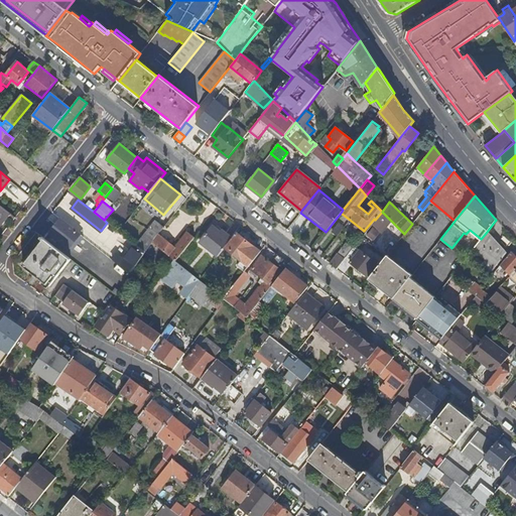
[(0,222),(3,225),(8,218),(12,222),(15,218),(11,214),(0,205),(0,222)]
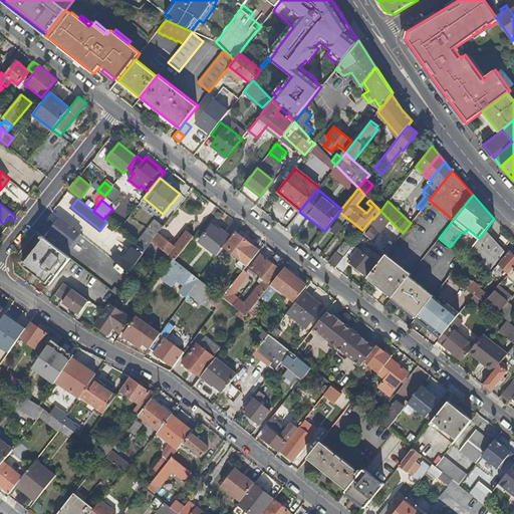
[(379,232),(390,220),(380,211),(373,219),(370,223),(379,232)]
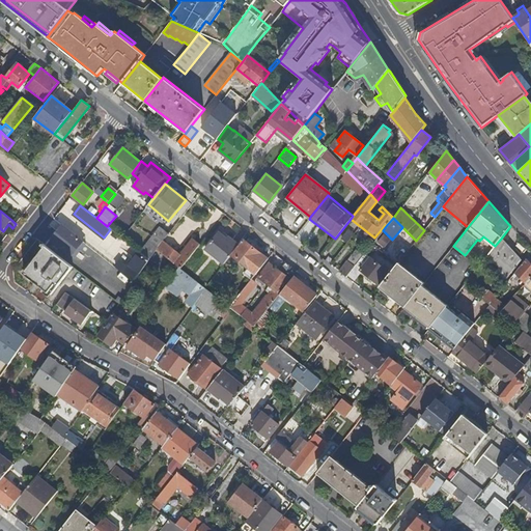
[(51,239),(58,245),(72,255),(82,241),(62,225),(51,239)]
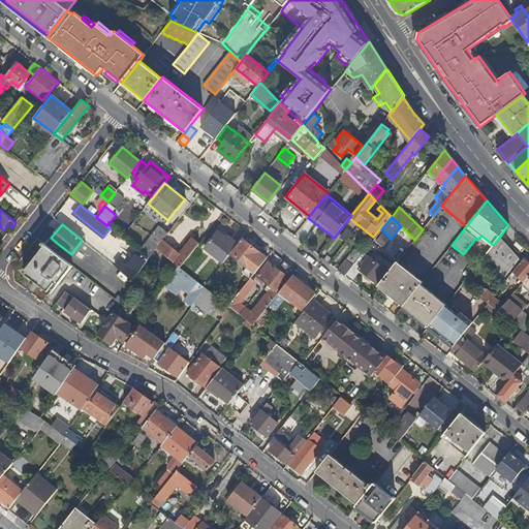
[(160,225),(139,251),(147,257),(148,258),(155,248),(161,240),(168,231),(160,225)]
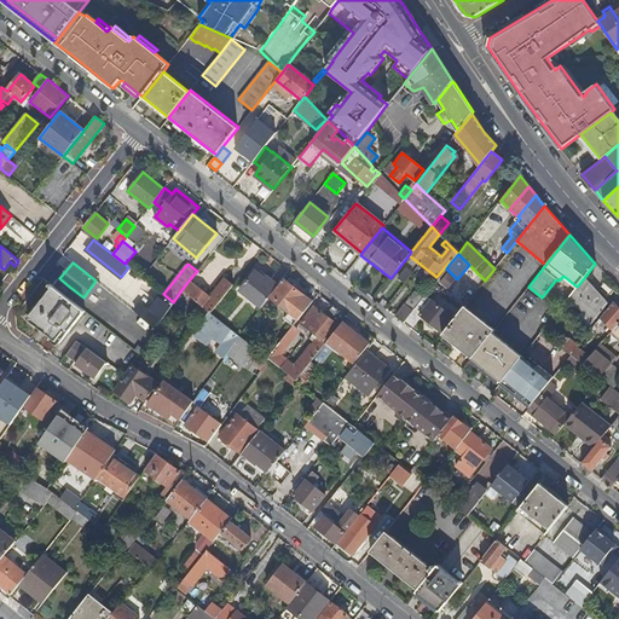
[(154,271),(148,278),(157,287),(163,278),(154,271)]
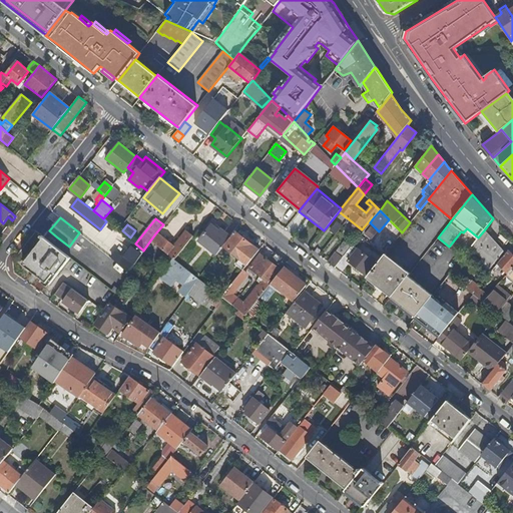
[(198,240),(215,254),(222,246),(230,236),(222,229),(220,232),(211,224),(198,240)]
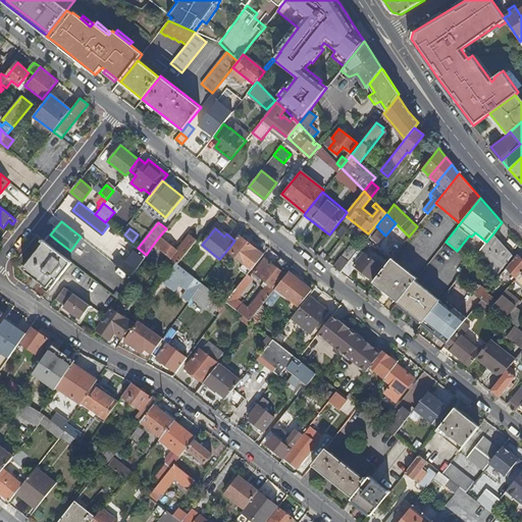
[(176,250),(159,237),(153,245),(174,262),(177,263),(197,239),(190,233),(176,250)]
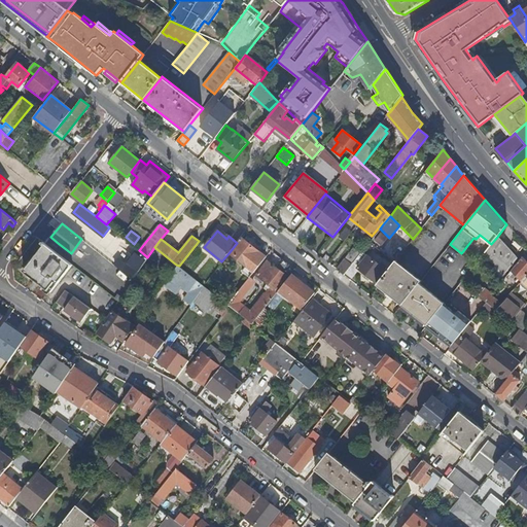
[(517,258),(497,237),(491,244),(484,253),(503,275),(517,258)]
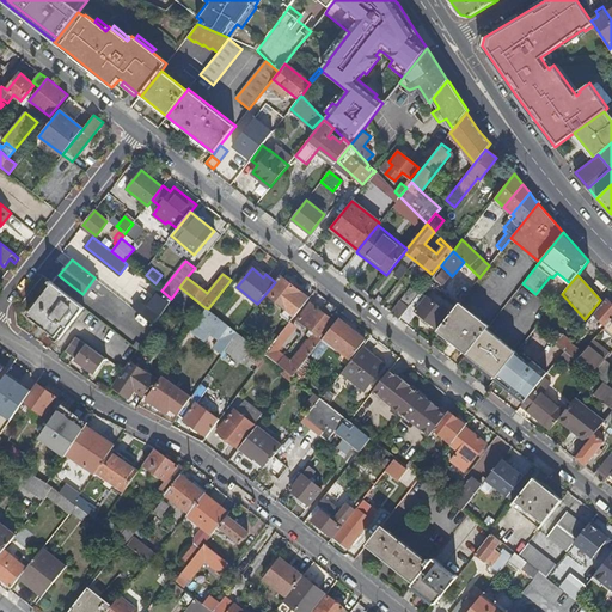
[(308,299),(280,276),(275,282),(265,294),(286,310),(281,316),(289,323),(289,322),(308,299)]
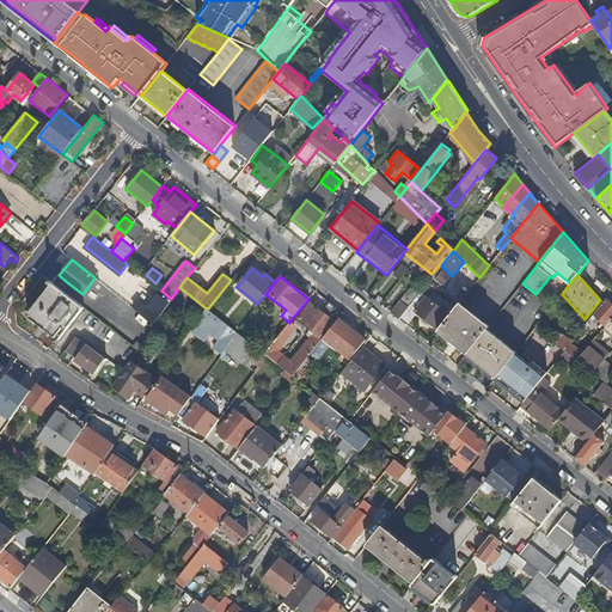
[(67,330),(85,307),(62,289),(54,282),(51,281),(50,281),(49,283),(51,286),(36,306),(67,330)]
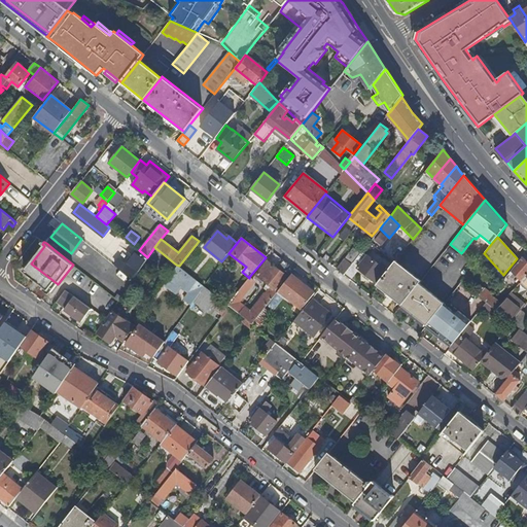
[(384,270),(379,266),(366,255),(374,247),(369,243),(352,264),(345,273),(351,278),(358,269),(375,282),(384,270)]
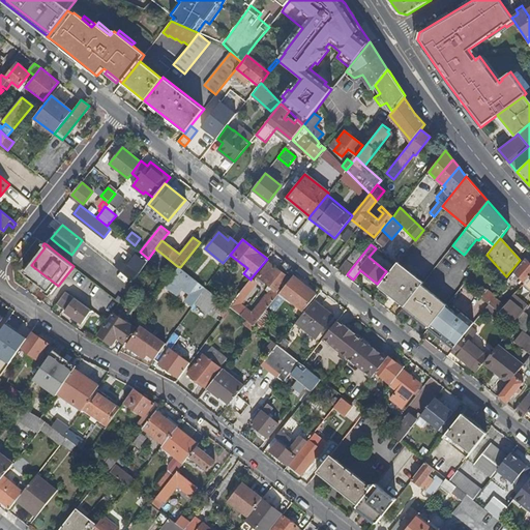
[(138,269),(147,258),(140,252),(139,251),(125,266),(119,261),(115,266),(134,281),(140,271),(138,269)]
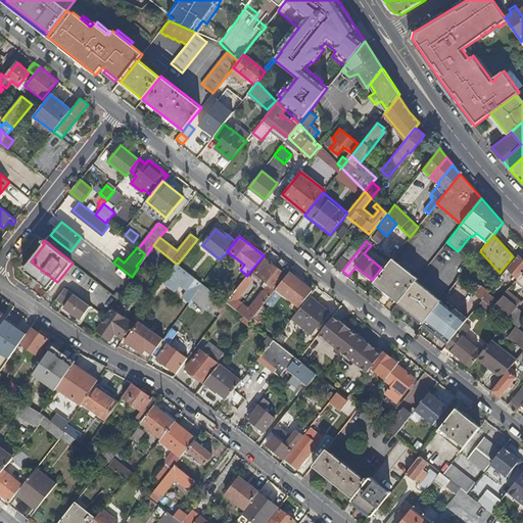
[(512,274),(518,279),(522,273),(522,260),(517,255),(505,272),(510,276),(512,274)]
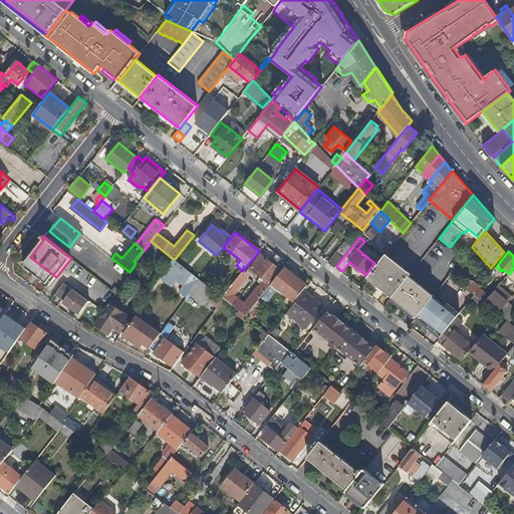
[(336,252),(328,263),(334,268),(336,266),(343,257),(336,252)]
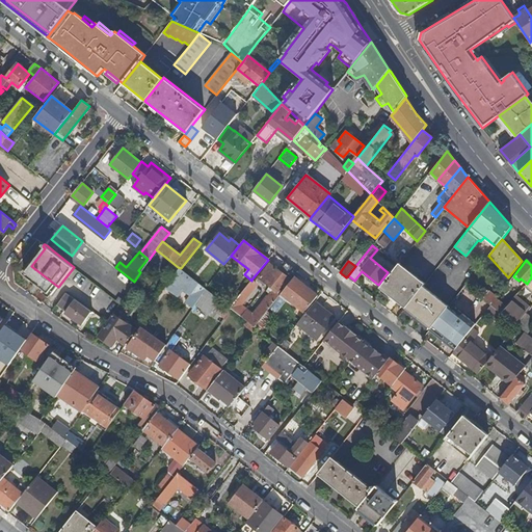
[(165,269),(173,274),(177,268),(170,263),(165,269)]
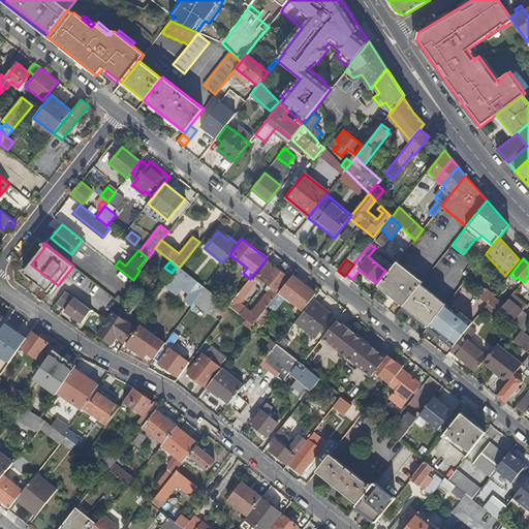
[(283,275),(290,266),(284,261),(277,270),(268,262),(256,276),(271,288),(265,296),(263,294),(249,313),(241,305),(257,283),(250,278),(250,279),(234,299),(234,300),(228,306),(229,307),(252,325),(265,310),(277,293),(278,292),(277,292),(288,278),(283,275)]
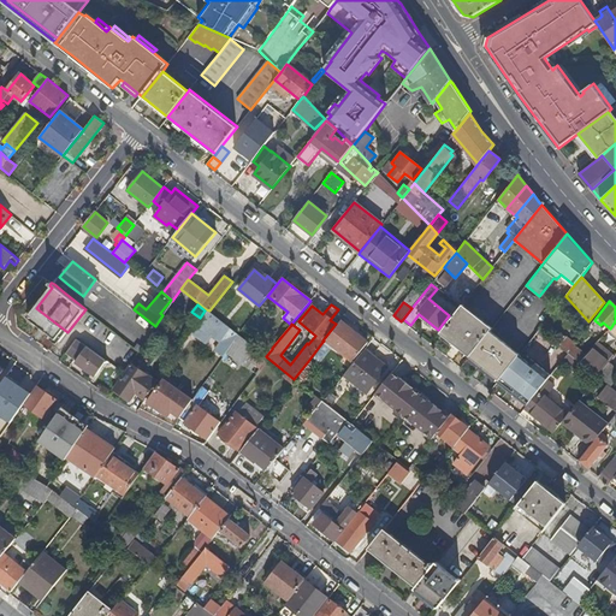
[(491,329),(462,304),(461,307),(439,333),(469,356),(490,331),(491,329)]
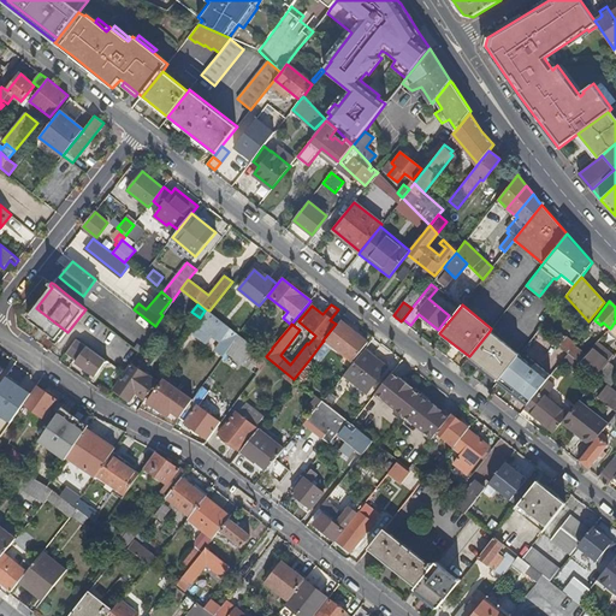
[(60,342),(67,332),(36,308),(29,317),(60,342)]
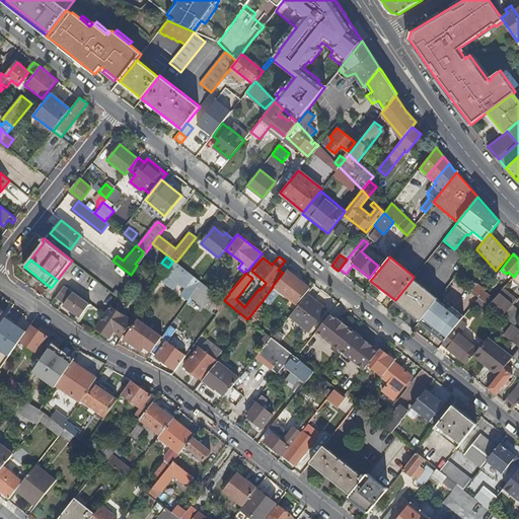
[(168,268),(159,281),(172,290),(177,282),(186,288),(180,295),(188,300),(201,282),(200,281),(176,262),(173,261),(172,262),(168,268)]
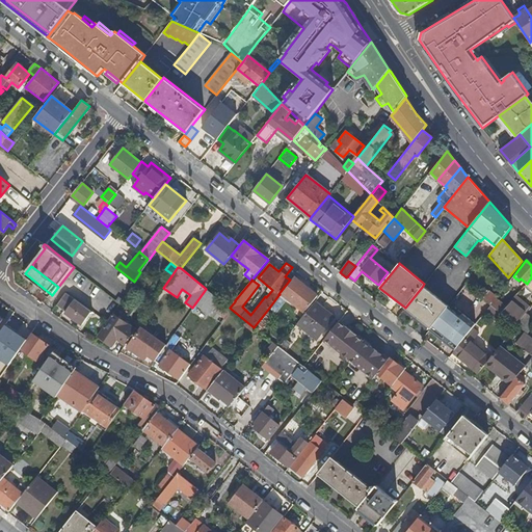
[(317,296),(293,277),(280,294),(278,295),(288,302),(290,300),(304,312),(317,296)]
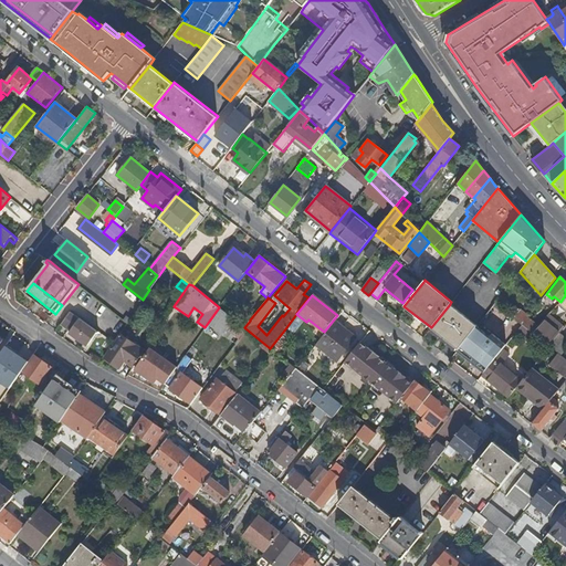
[(516,332),(522,324),(513,317),(495,303),(491,308),(500,316),(499,317),(516,332)]
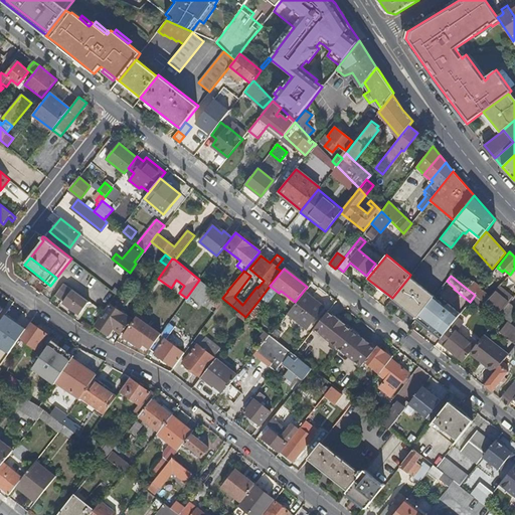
[(392,298),(416,317),(434,296),(409,277),(392,298)]
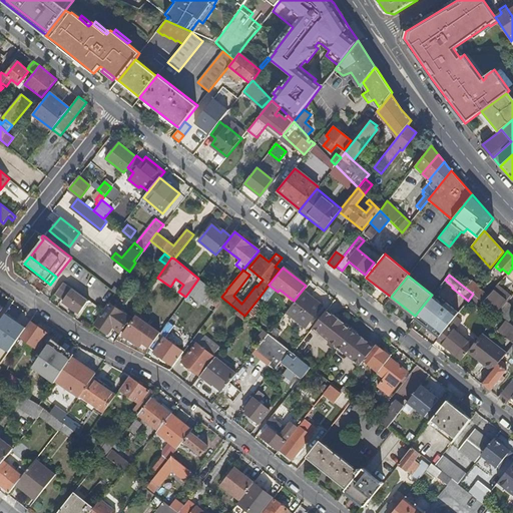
[(471,281),(465,288),(473,294),(477,290),(479,287),(471,281)]
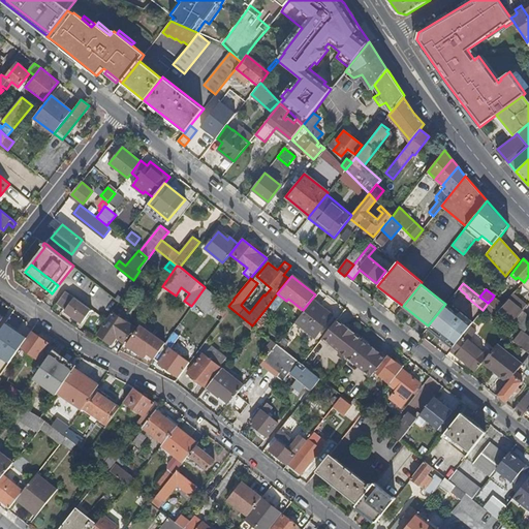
[(65,310),(83,323),(92,310),(67,291),(66,290),(58,303),(66,309),(65,310)]
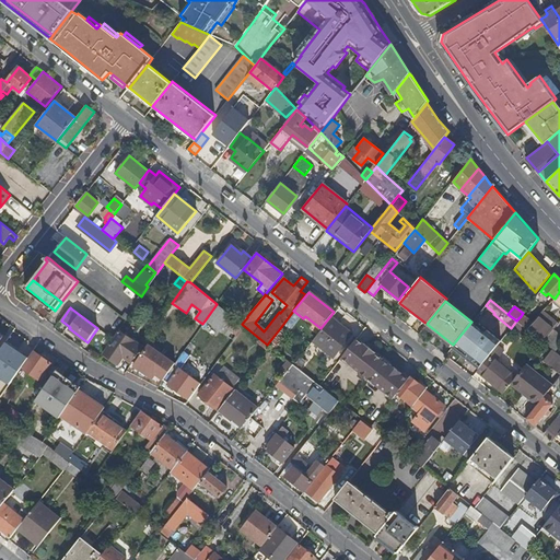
[(559,324),(543,312),(531,324),(526,328),(543,342),(555,329),(559,324)]
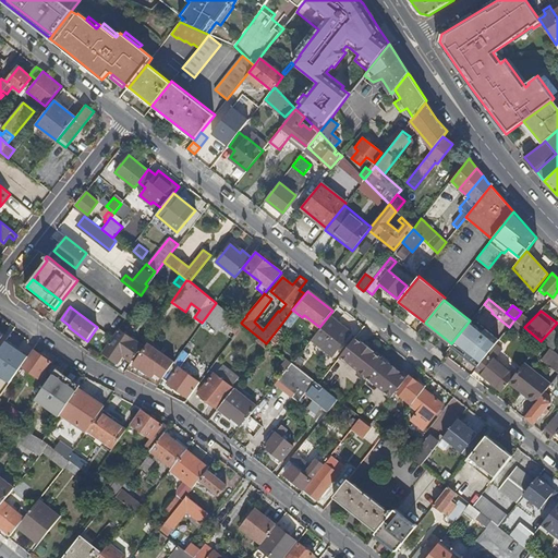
[(241,312),(235,318),(241,323),(246,316),(241,312)]
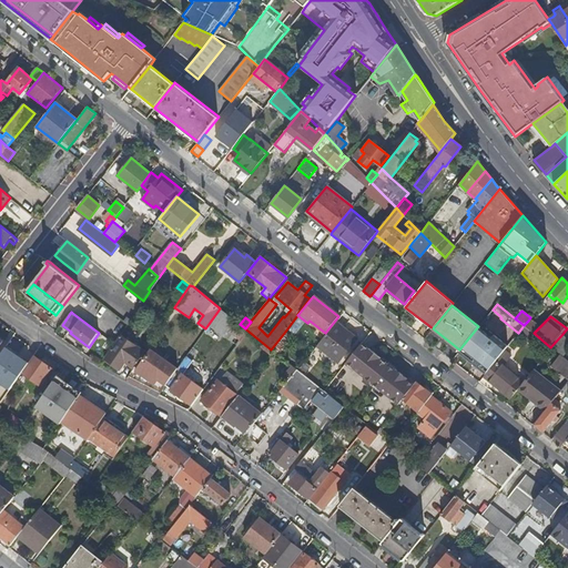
[(229,331),(239,340),(246,330),(245,328),(240,324),(235,321),(229,331)]
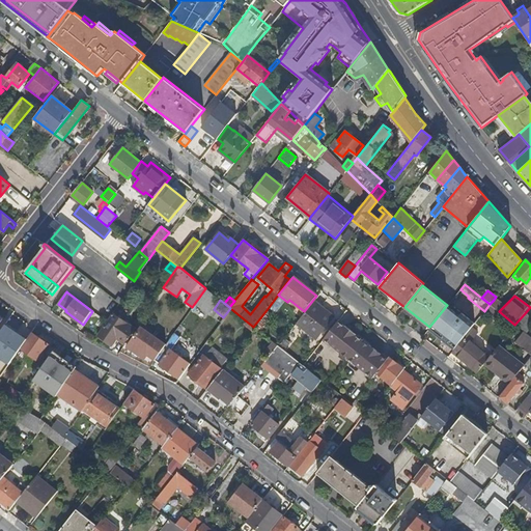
[(503,307),(494,300),(490,304),(499,311),(503,307)]
